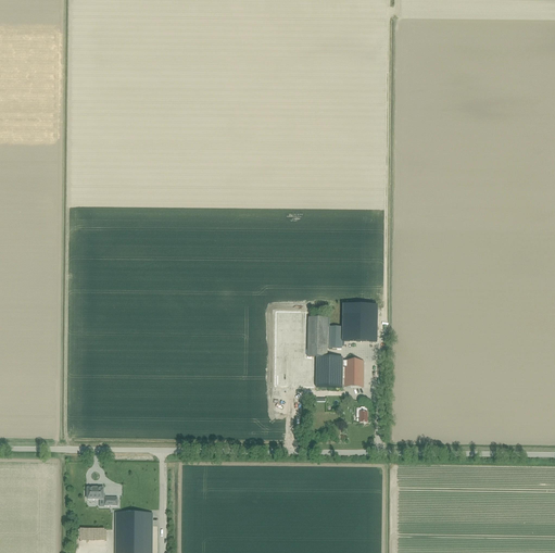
[(342,304),(341,325),(341,343),(343,343),(343,339),(376,339),(377,304),(342,304)]
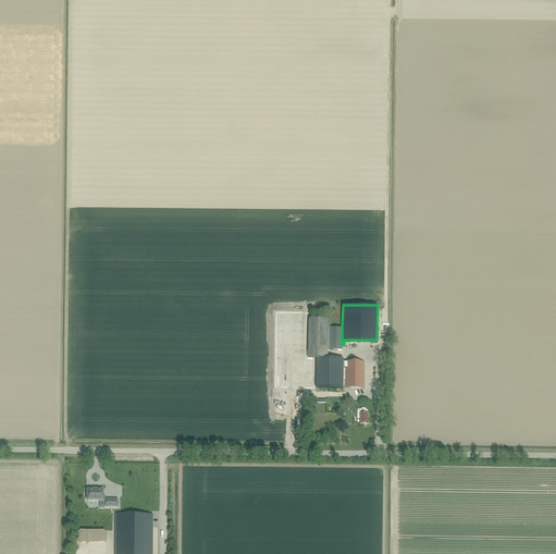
[(308,317),(307,347),(306,347),(306,310),(275,309),(274,385),(313,385),(313,380),(316,380),(316,385),(362,385),(362,359),(342,359),(342,356),(326,356),(328,347),(342,347),(342,344),(342,325),(330,325),(330,318),(308,317)]
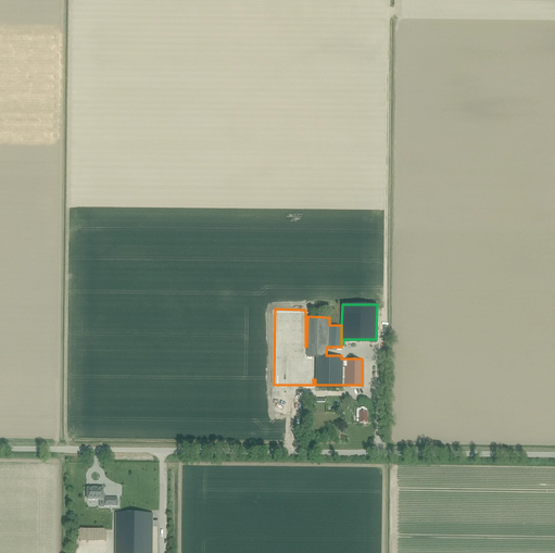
[(358,415),(358,420),(366,420),(366,411),(366,406),(355,406),(355,415),(356,415),(358,415)]
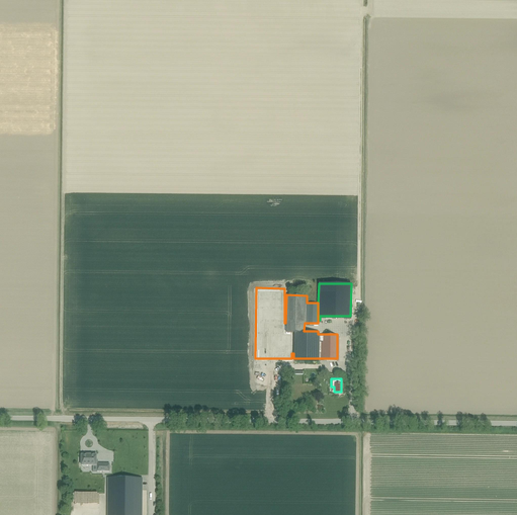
[(85,453),(80,453),(80,454),(79,454),(79,459),(80,459),(80,463),(95,463),(95,469),(107,469),(108,461),(96,461),(96,457),(95,457),(95,453),(89,453),(85,453)]
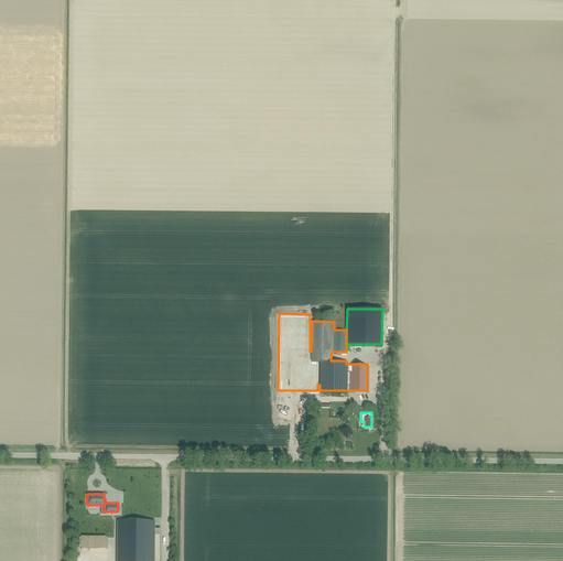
[(152,560),(153,519),(117,518),(116,560),(152,560)]
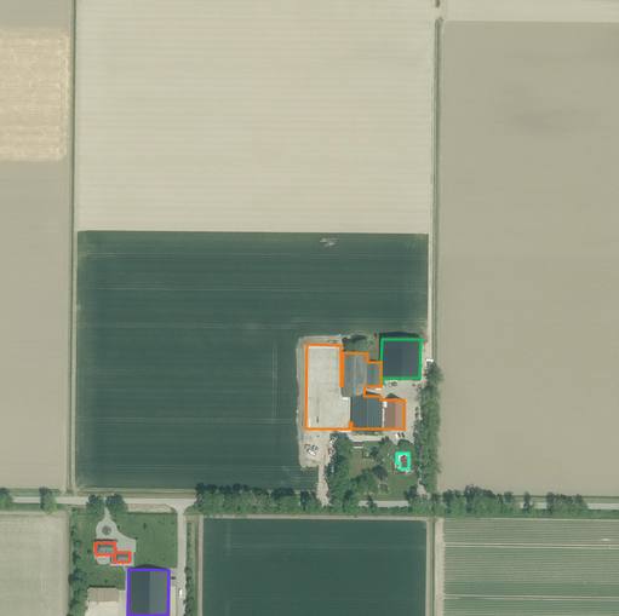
All buildings are outlined.
